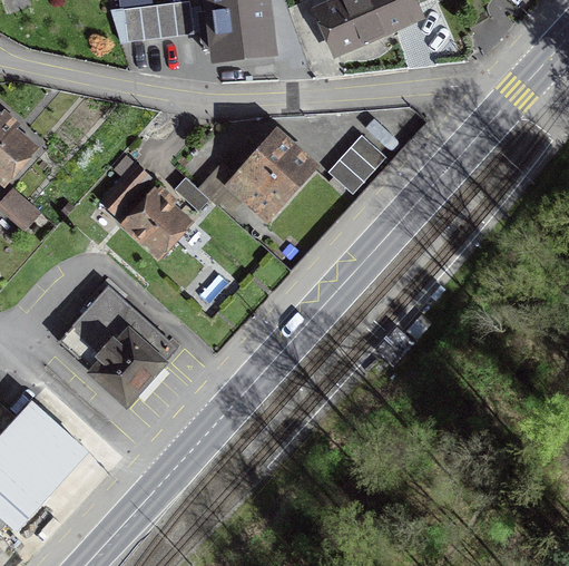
[(192,0),(124,9),(127,41),(163,37),(195,32),(192,0)]
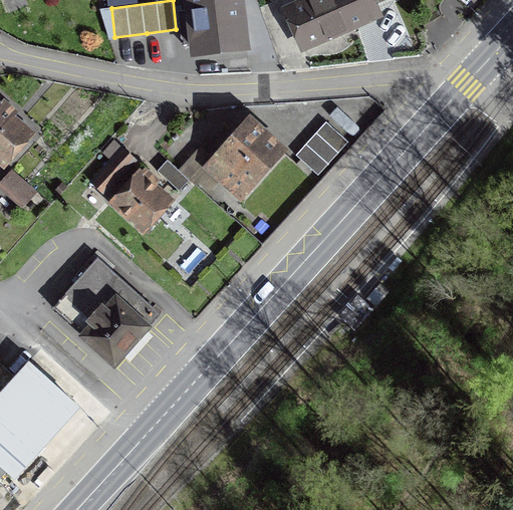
[(190,0),(192,20),(185,21),(186,33),(193,33),(196,58),(221,55),(255,51),(249,0),(190,0)]
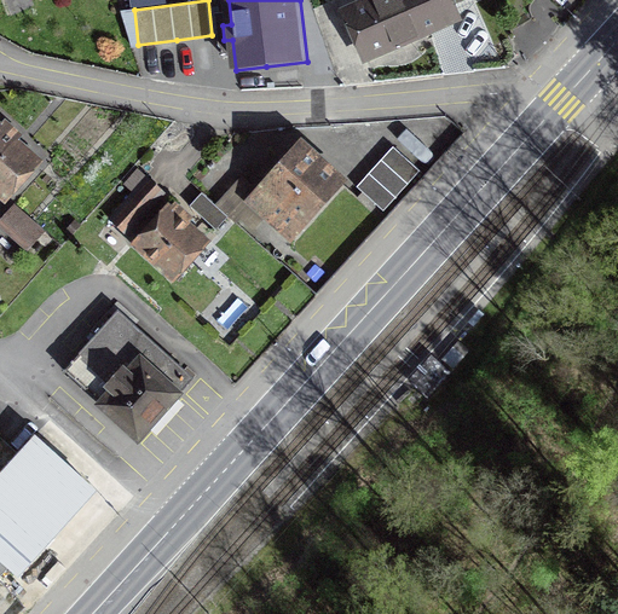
[(367,0),(345,10),(364,54),(409,35),(454,15),(448,0),(367,0)]
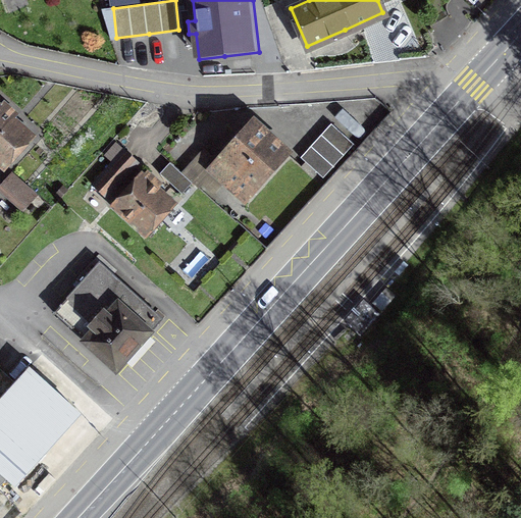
[(0,159),(2,162),(28,134),(15,123),(8,117),(13,111),(4,103),(0,106),(0,159)]
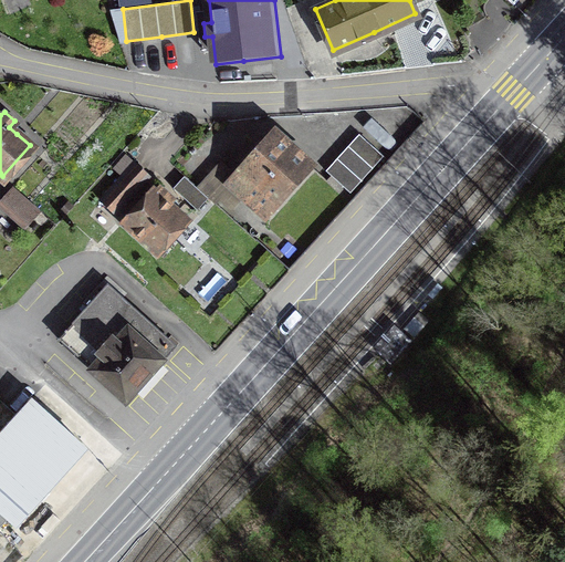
[(220,196),(229,205),(240,194),(263,215),(310,163),(292,147),(275,132),(228,184),(230,185),(220,196)]
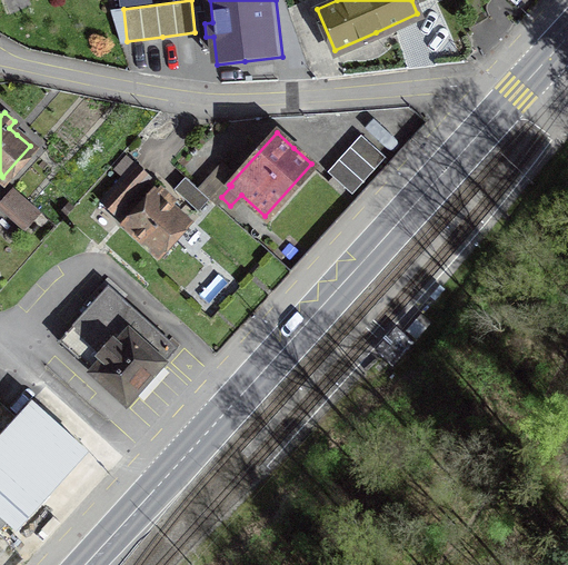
[(394,157),(371,136),(336,174),(359,195),(394,157)]
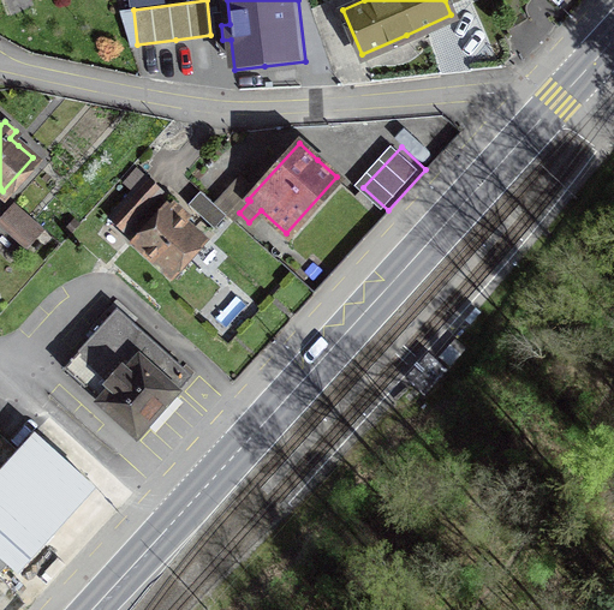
[(145,175),(109,216),(124,229),(161,190),(145,175)]
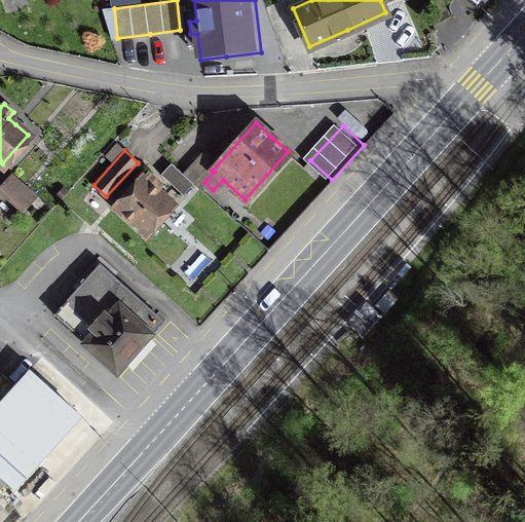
[(147,164),(171,186),(182,174),(158,152),(147,164)]
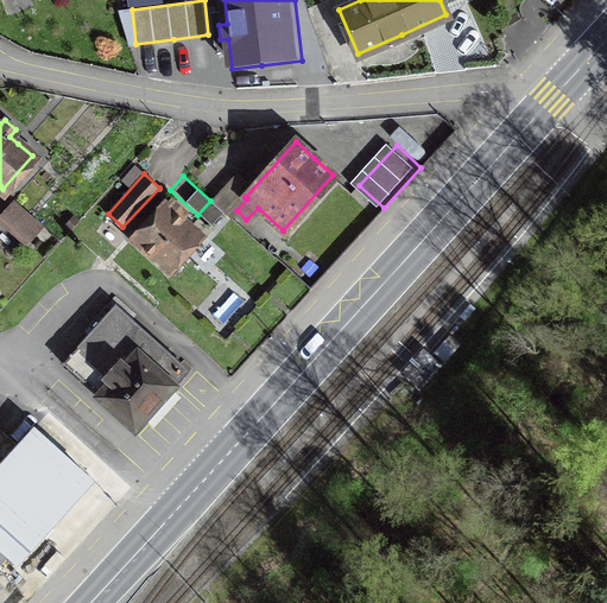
[(197,233),(181,217),(185,211),(170,197),(133,236),(168,267),(197,233)]
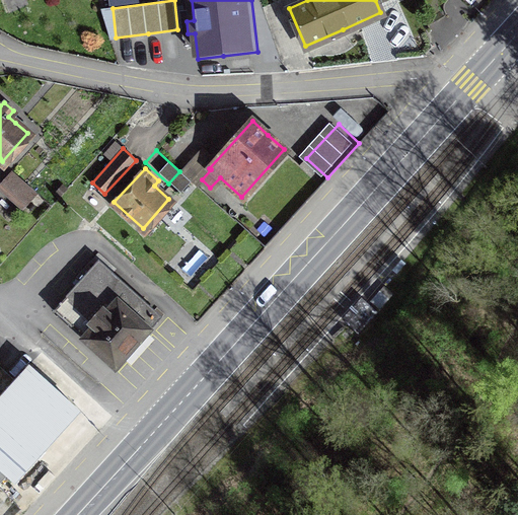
[(1,184),(23,204),(33,193),(22,181),(11,172),(1,184)]
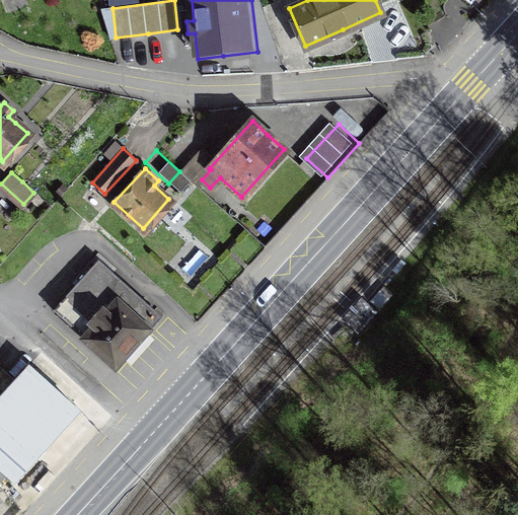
[(55,232),(61,226),(53,219),(48,224),(55,232)]
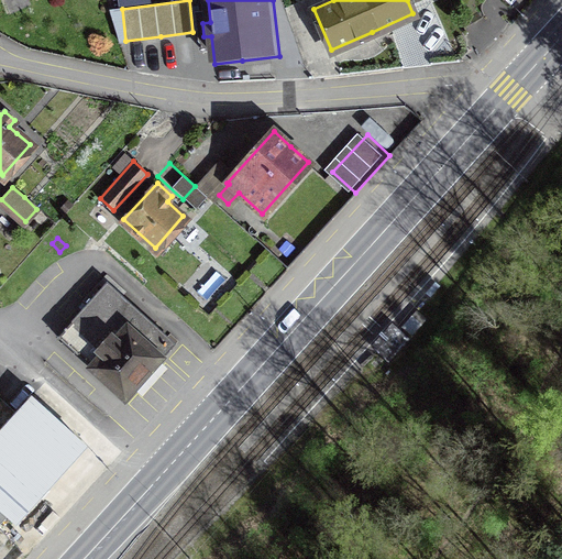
[(81,298),(86,303),(57,335),(124,395),(142,375),(158,355),(152,350),(166,335),(121,294),(125,289),(106,272),(81,298)]
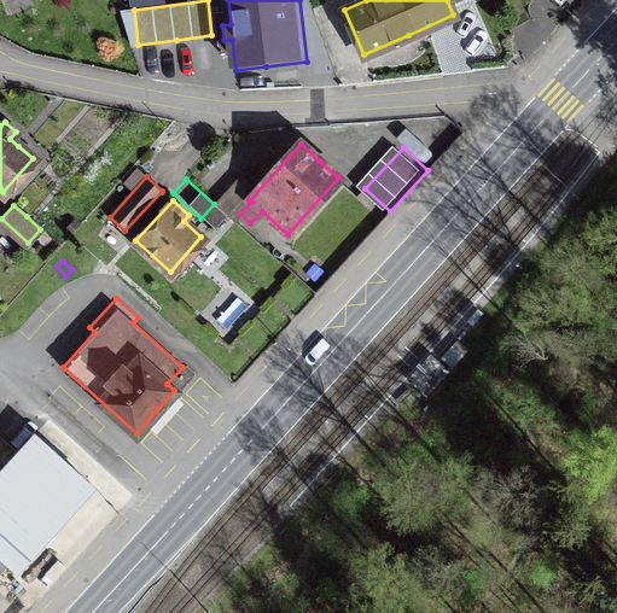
[(425,393),(448,369),(436,358),(434,360),(414,381),(413,383),(425,393)]
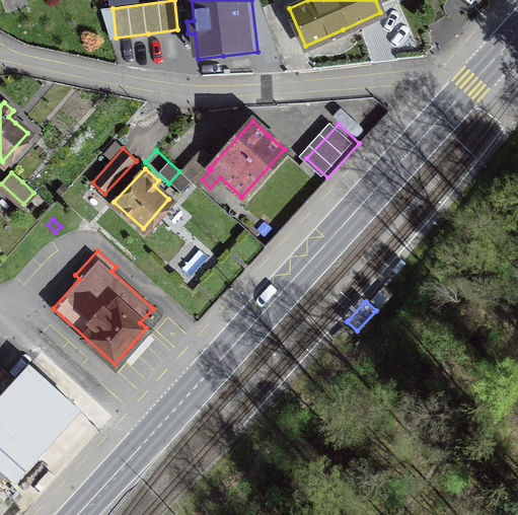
[(28,363),(0,393),(0,466),(8,474),(73,403),(28,363)]
